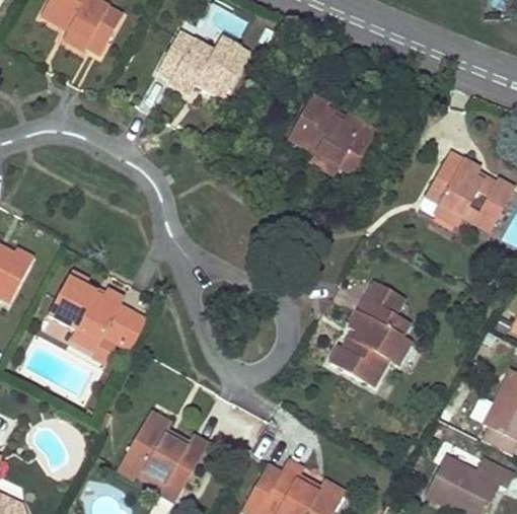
[(48,0),(42,12),(70,26),(64,37),(84,48),(86,43),(101,51),(123,12),(101,0),(48,0)]
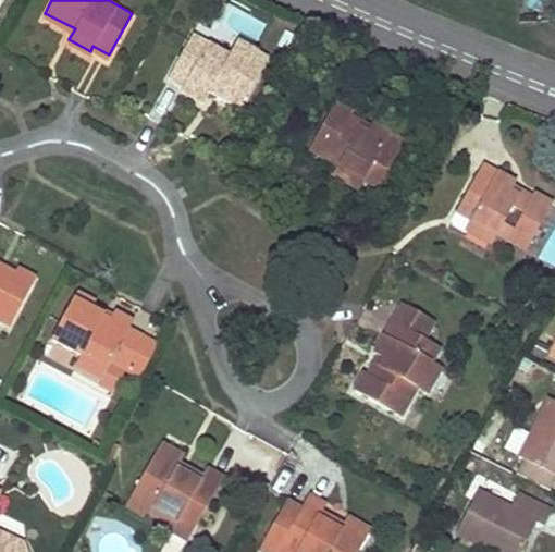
[(229,51),(193,31),(170,73),(185,81),(182,86),(205,98),(210,89),(241,105),(268,53),(237,36),(229,51)]
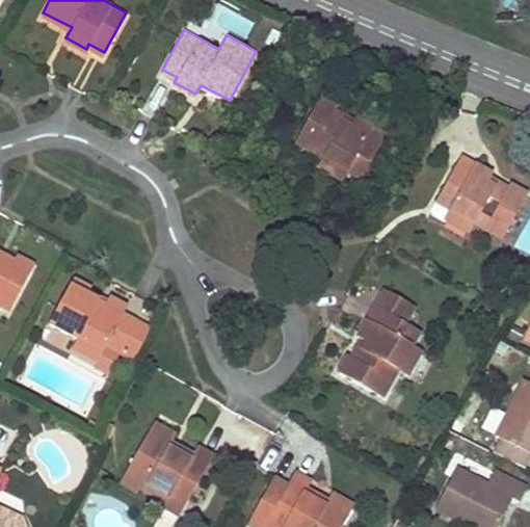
[(338,103),(320,94),(295,138),(323,153),(318,162),(344,176),(348,167),(364,175),(389,132),(356,114),(353,121),(334,110),(338,103)]
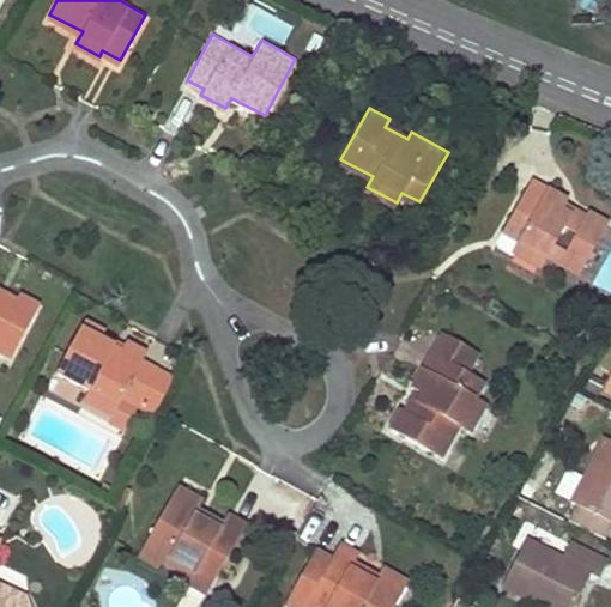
[(567,195),(531,176),(502,226),(519,235),(513,246),(542,262),(549,252),(580,269),(609,218),(587,207),(584,214),(563,204),(567,195)]
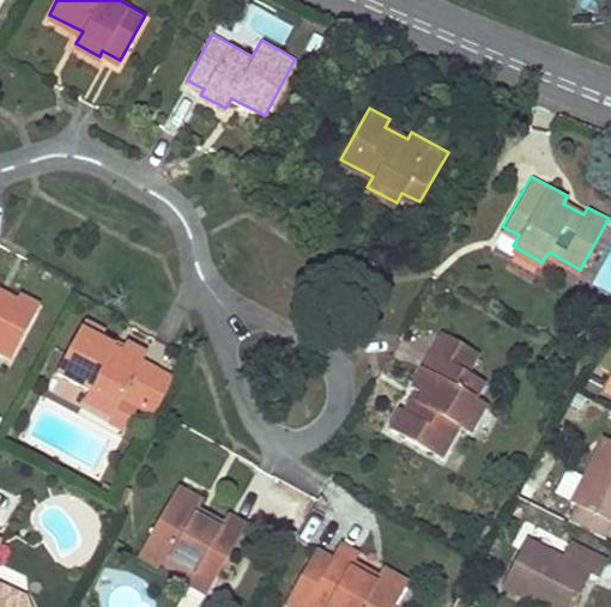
[(0,345),(13,353),(40,301),(20,290),(17,296),(0,286),(0,345)]
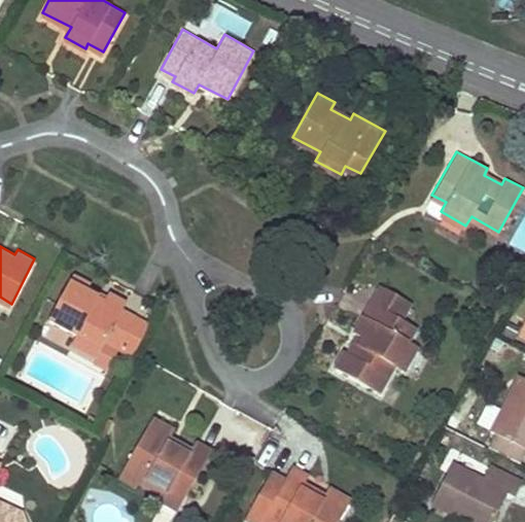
[(91,281),(73,272),(50,316),(78,331),(74,340),(98,353),(105,340),(118,347),(136,315),(124,308),(127,300),(108,290),(106,297),(88,287),(91,281)]
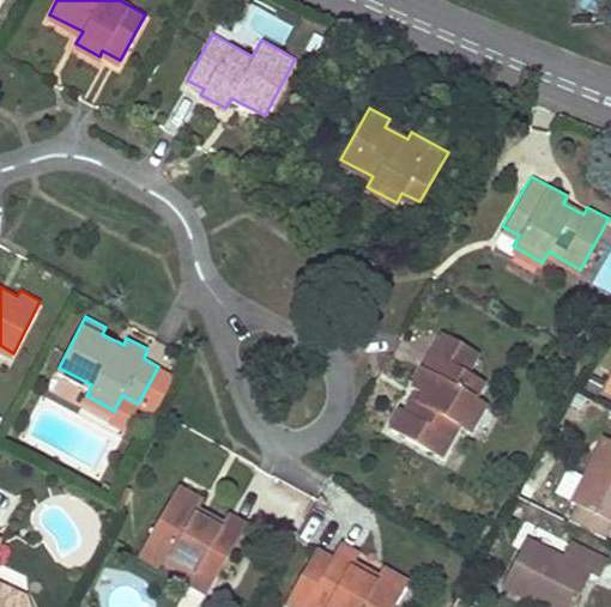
[(467,368),(479,347),(446,328),(413,383),(423,388),(410,408),(403,404),(389,424),(442,454),(459,422),(471,428),(487,399),(476,393),(484,377),(467,368)]
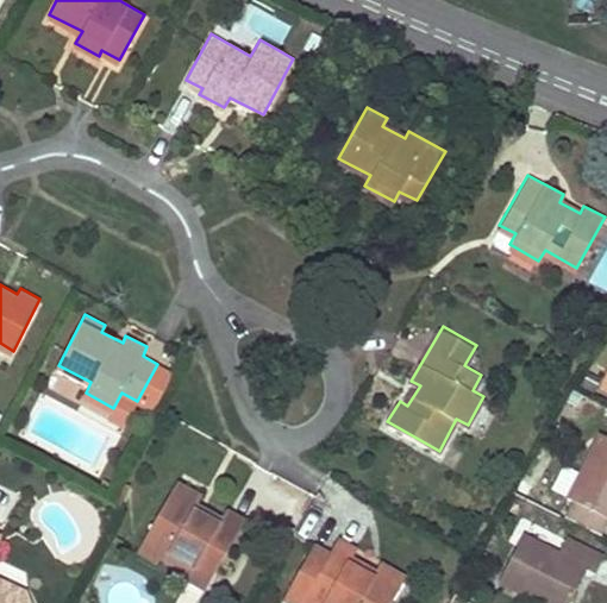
[(152,409),(173,372),(157,364),(137,401),(152,409)]
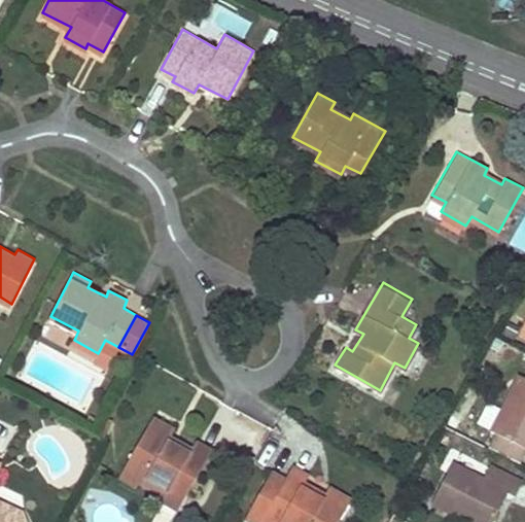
[(524,374),(519,371),(491,423),(497,426),(487,445),(520,461),(524,451),(524,374)]
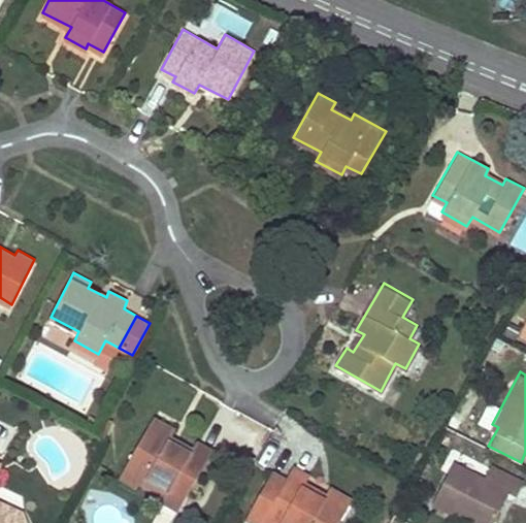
[(174,430),(153,417),(121,475),(139,485),(140,481),(166,494),(164,498),(181,508),(211,451),(196,440),(192,447),(171,435),(174,430)]
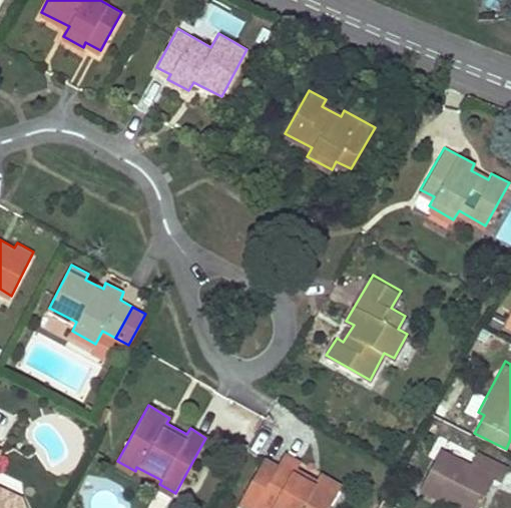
[(468,464),(440,448),(420,488),(448,502),(459,507),(476,507),(493,476),(500,481),(507,466),(475,449),(468,464)]
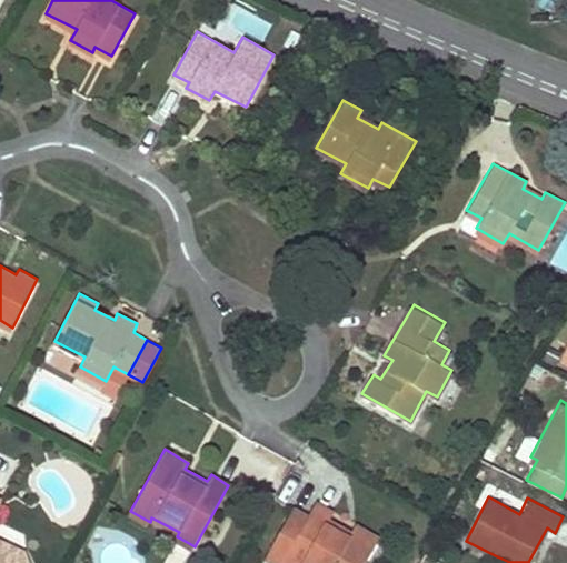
[(308,514),(295,506),(266,558),(275,562),(364,562),(379,536),(355,523),(351,531),(330,520),(334,512),(316,502),(308,514)]
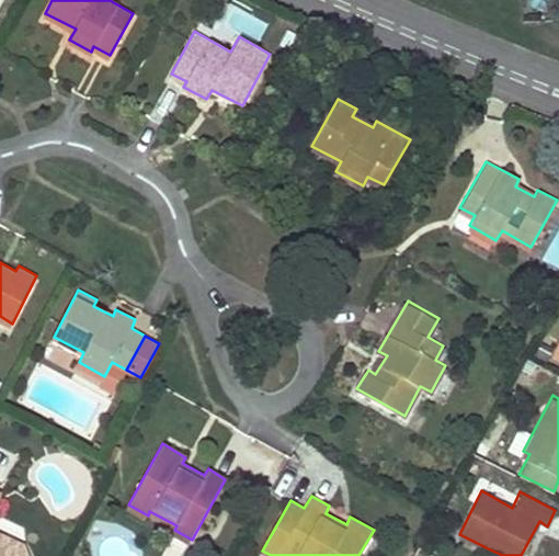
[(0,555),(18,555),(14,544),(0,536),(0,555)]
